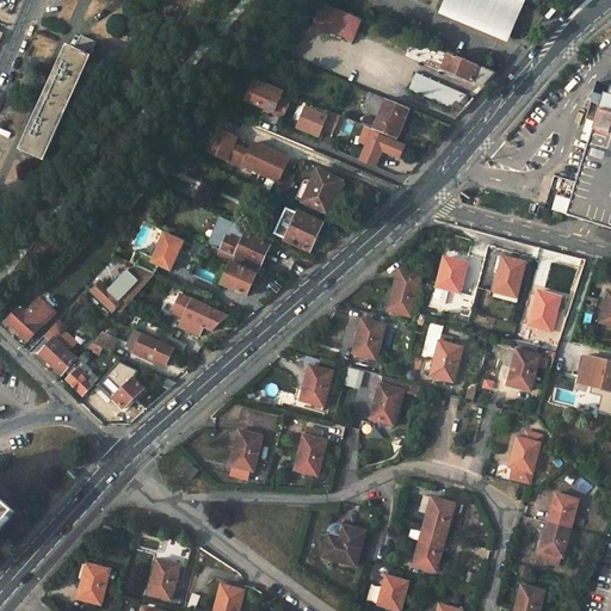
[(520,0),(446,0),(443,7),(506,35),(520,0)]
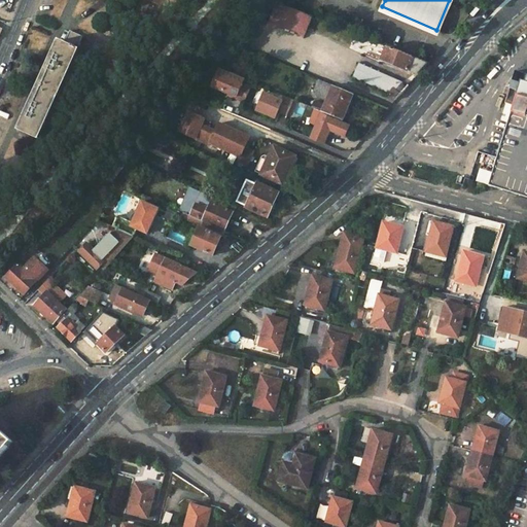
[(299,32),(307,13),(276,1),(262,16),(299,32)]
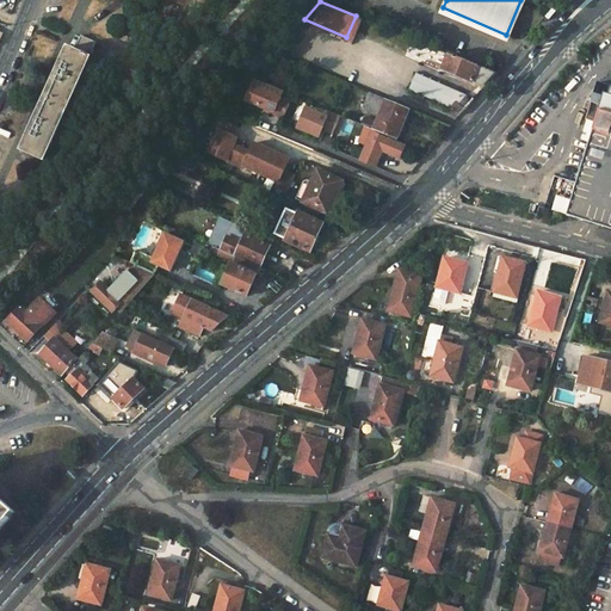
[(68,47),(45,98),(69,109),(100,43),(85,36),(76,50),(68,47)]
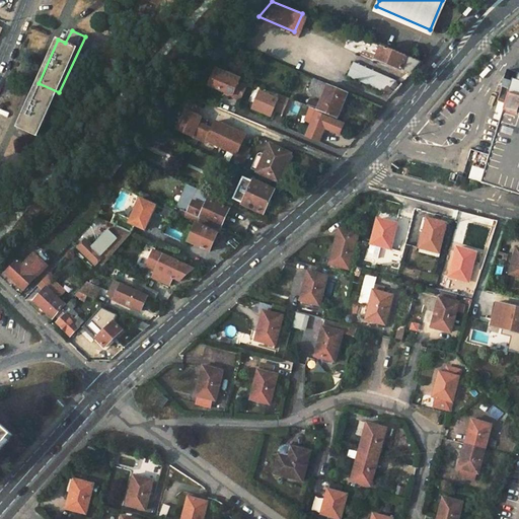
[(374,59),(411,74),(422,62),(380,46),(374,59)]
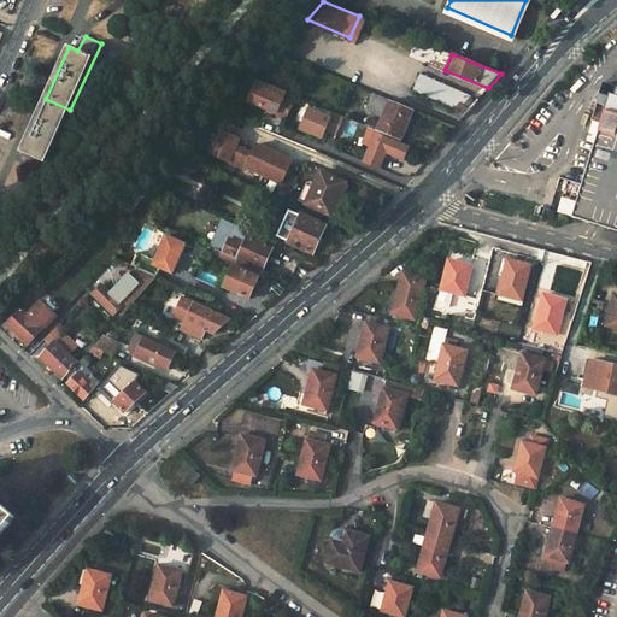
[(472,97),(421,74),(413,92),(454,109),(458,103),(463,106),(470,98),(471,99),(472,97)]
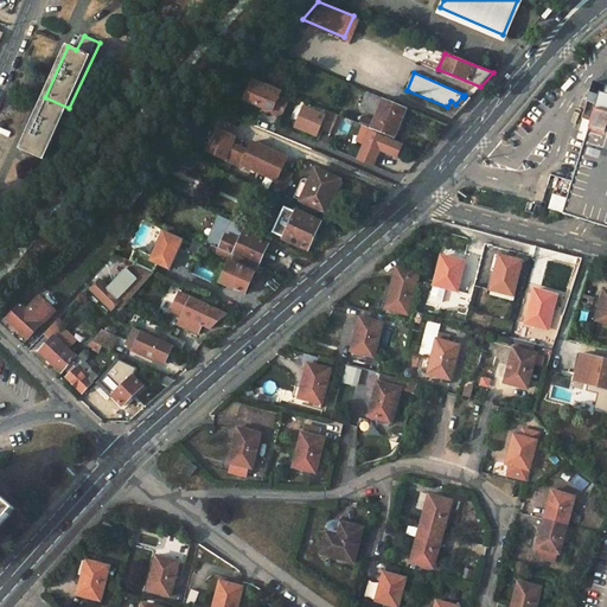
[(267,112),(282,117),(289,101),(279,97),(282,91),(253,80),(244,100),(268,109),(267,112)]
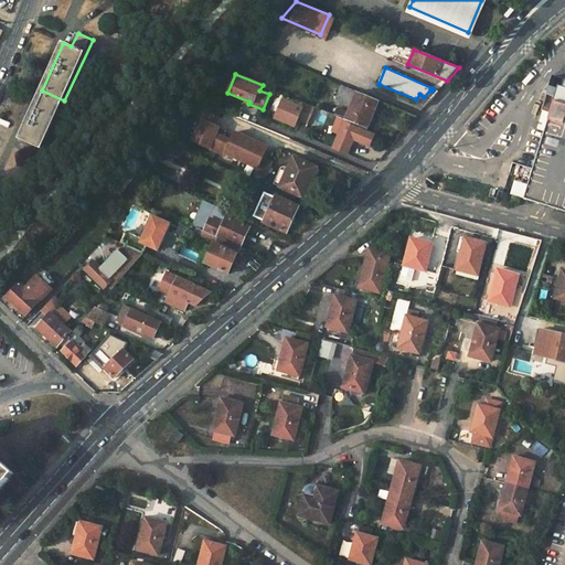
[(333,114),(366,127),(377,103),(342,87),(334,105),(337,106),(333,114)]
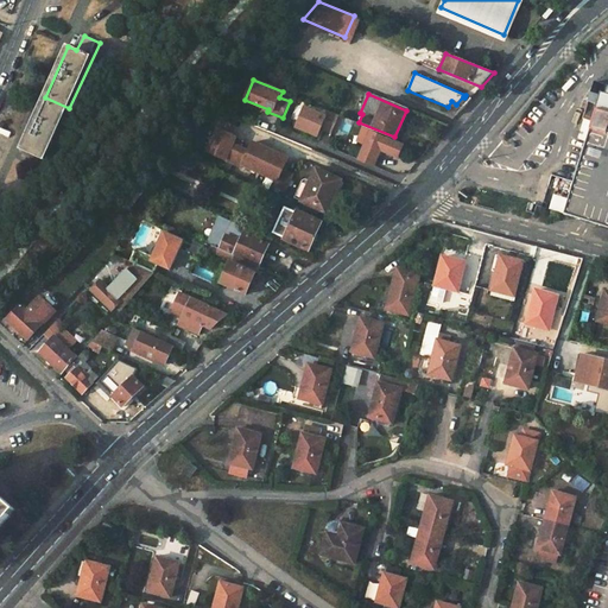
[(588,221),(607,227),(607,96),(600,94),(600,96),(590,94),(580,127),(590,130),(587,139),(563,214),(588,221)]
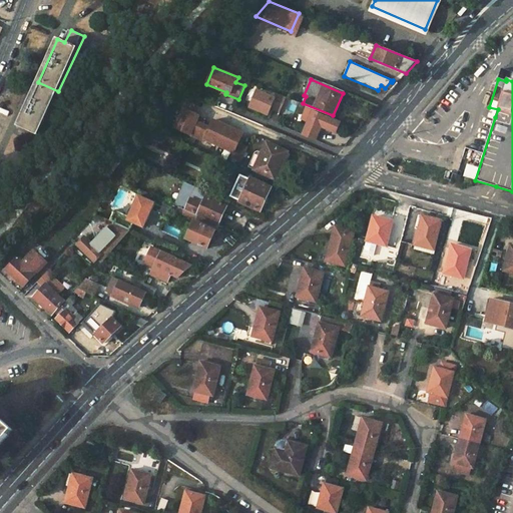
[(385,88),(381,85),(378,90),(377,93),(386,98),(392,92),(398,85),(392,82),(391,81),(385,88)]
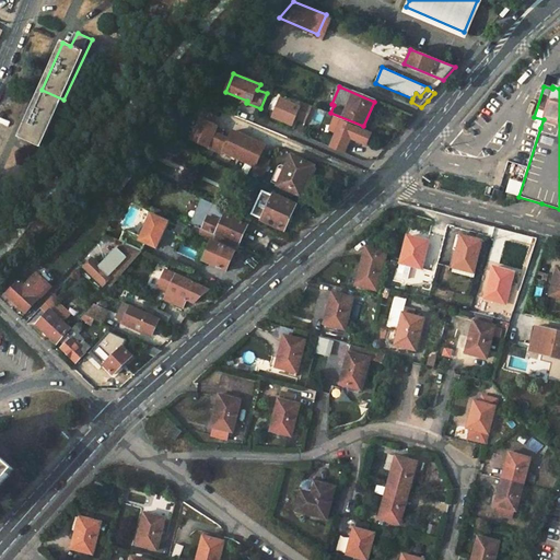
[(63,100),(42,90),(20,138),(42,148),(63,100)]
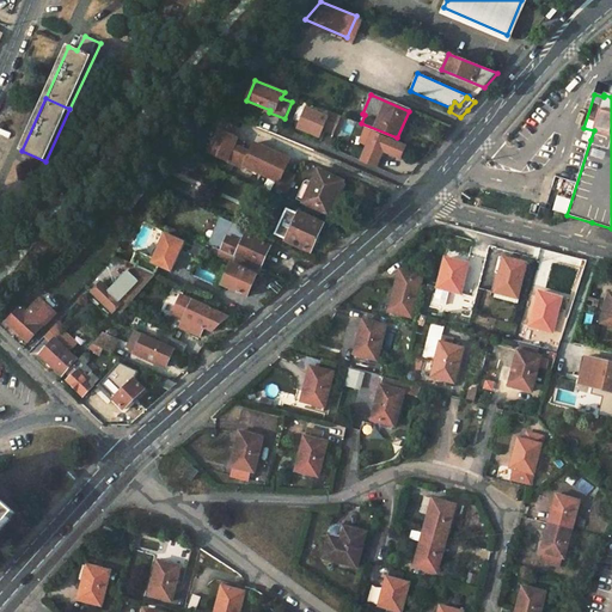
[(334,134),(342,116),(330,111),(329,117),(307,108),(299,128),(320,138),(324,129),(334,134)]
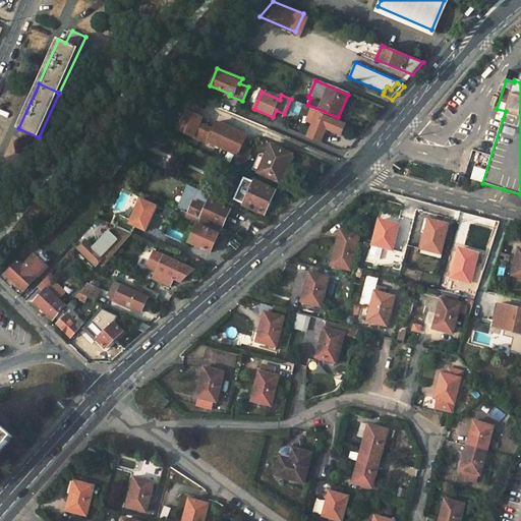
[(295,103),(290,116),(311,124),(306,137),(320,142),(326,129),(341,135),(346,123),(295,103)]
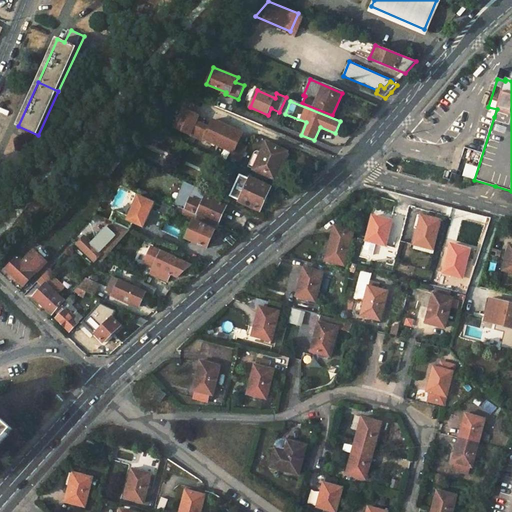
[(196,138),(203,125),(196,122),(199,116),(183,108),(174,128),(196,138)]
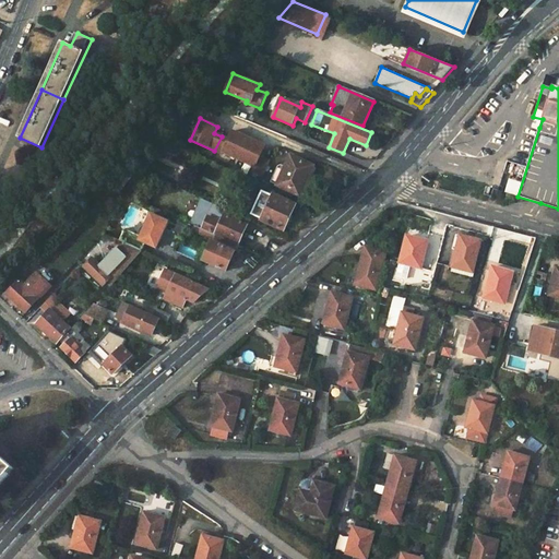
[(222,137),(214,151),(222,154),(223,152),(239,159),(249,139),(233,131),(228,140),(222,137)]
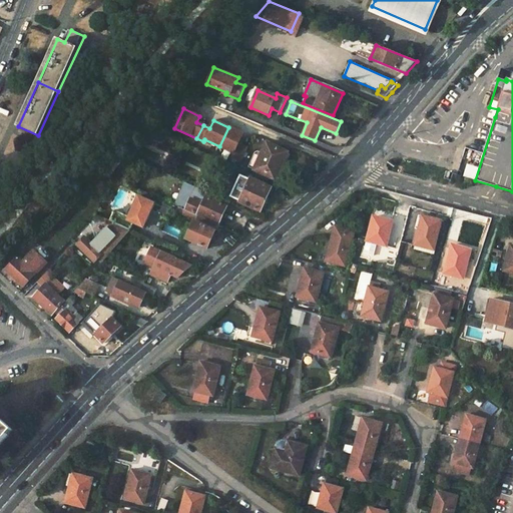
[(228,127),(219,146),(233,153),(232,156),(241,160),(247,148),(238,144),(243,134),(228,127)]
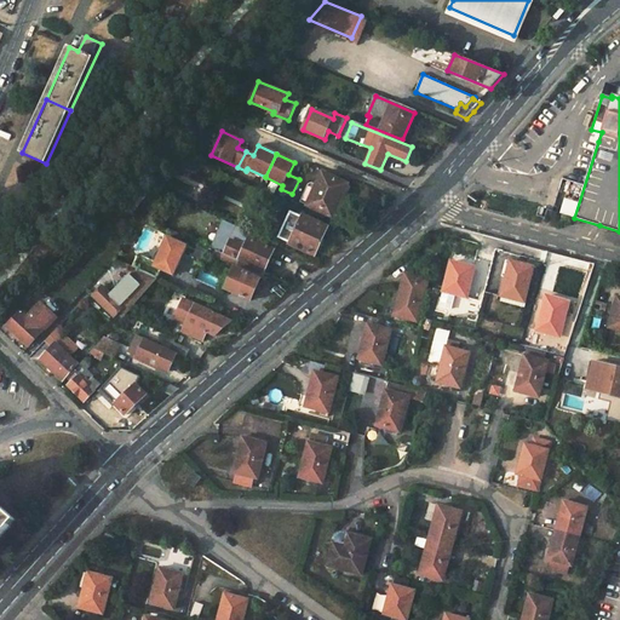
[(187,159),(183,164),(200,172),(202,166),(187,159)]
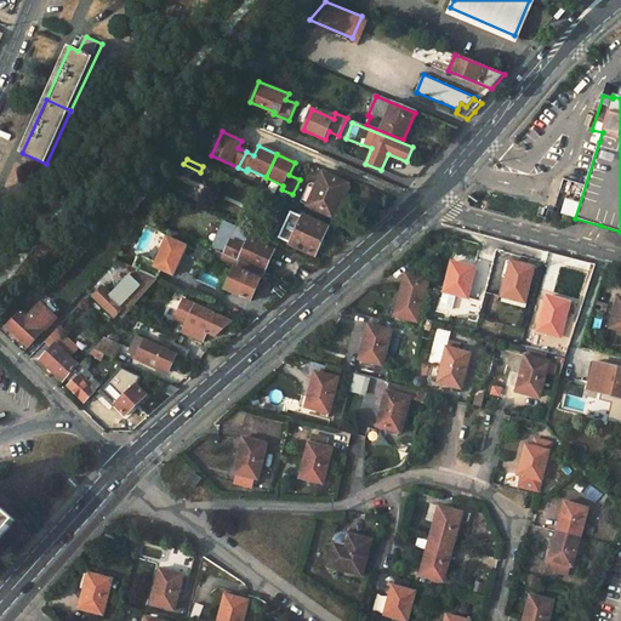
[(323,172),(306,205),(332,218),(349,184),(323,172)]
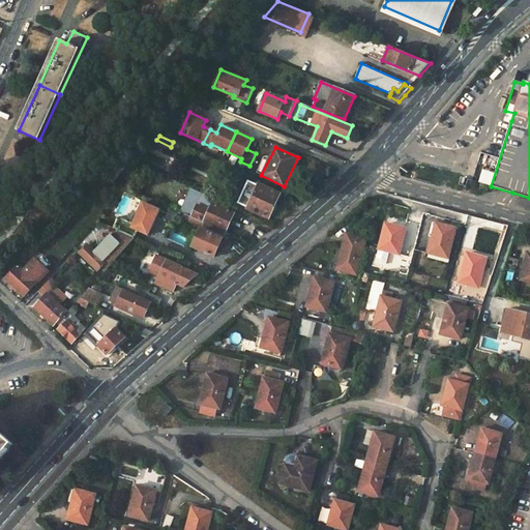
[(468,179),(465,186),(475,189),(477,181),(468,179)]
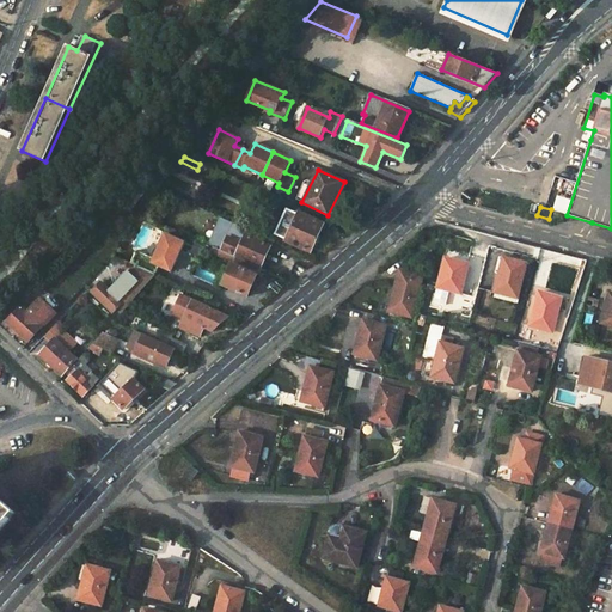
[(287,239),(286,242),(310,252),(323,225),(299,213),(298,214),(287,209),(275,233),(287,239)]
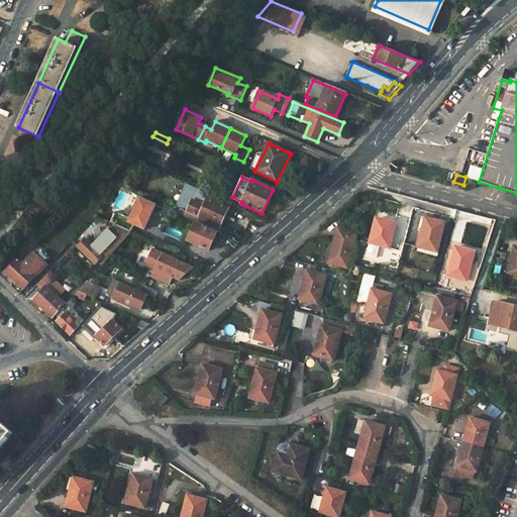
[(205,190),(188,182),(186,187),(203,194),(205,190)]
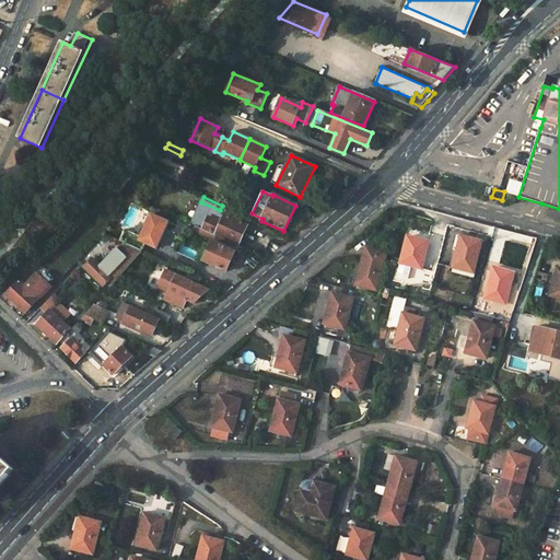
[(220,210),(201,202),(191,223),(195,225),(216,234),(216,233),(238,244),(248,224),(228,214),(230,210),(222,206),(220,210)]
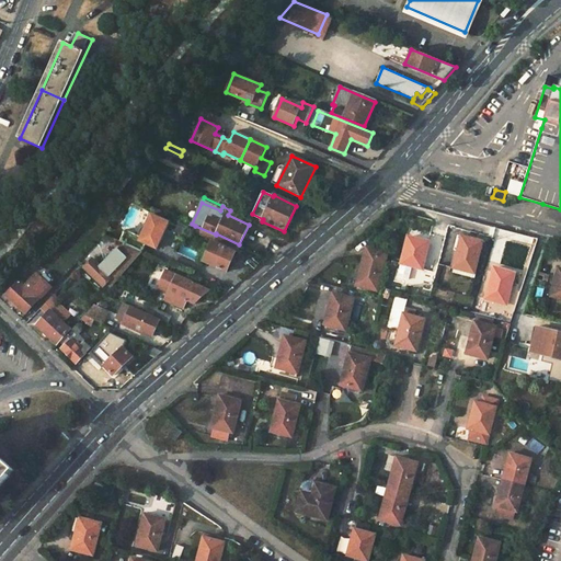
[(125,242),(142,250),(146,242),(157,248),(169,221),(151,214),(141,236),(130,231),(125,242)]
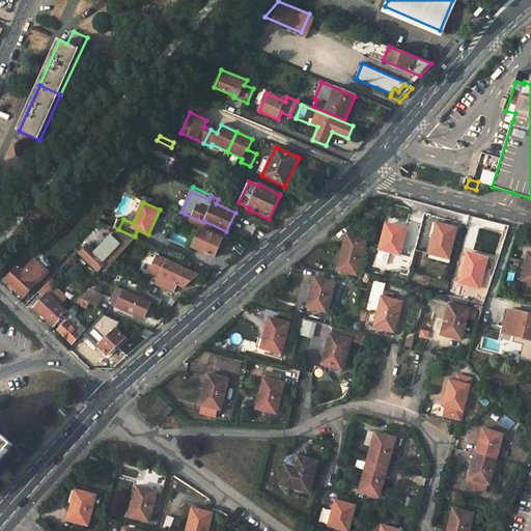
[(185,214),(182,219),(197,225),(197,226),(200,229),(204,222),(185,214)]
